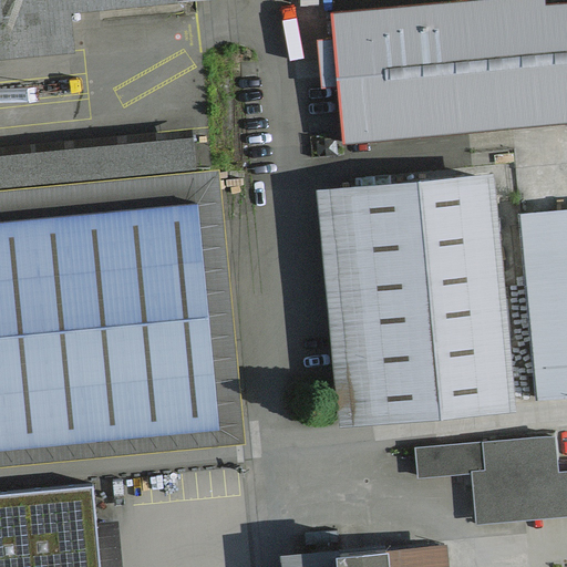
[(0,0),(0,9),(102,0),(0,0)]
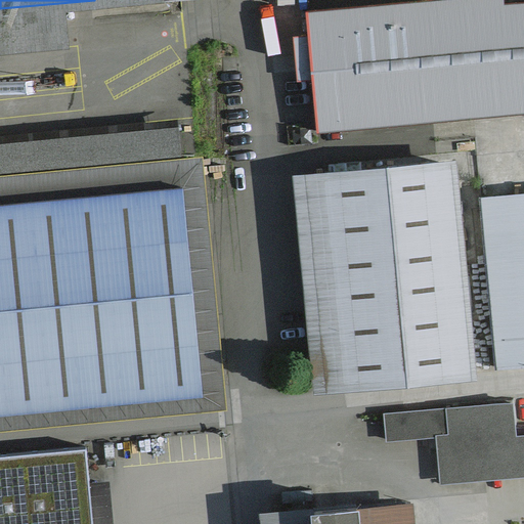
[(523,0),(368,0),(306,5),(316,129),(523,111),(523,0)]
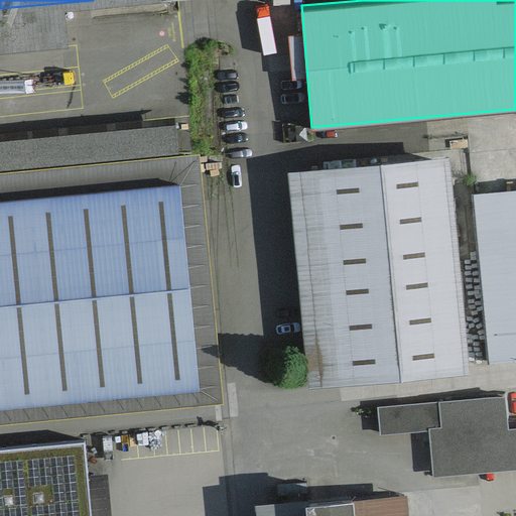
[(469,375),(447,158),(288,174),(309,391),(469,375)]
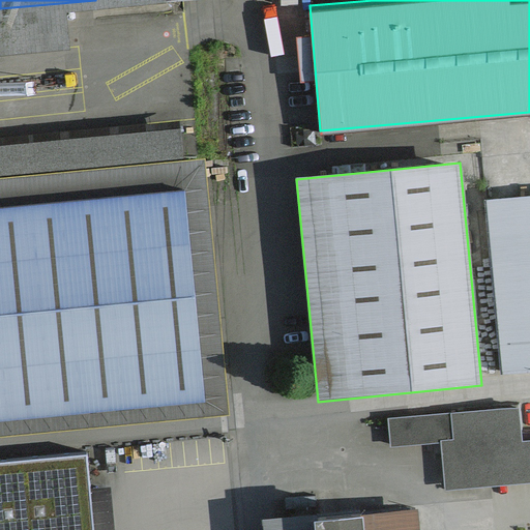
[(0,411),(201,392),(181,188),(0,206),(0,411)]
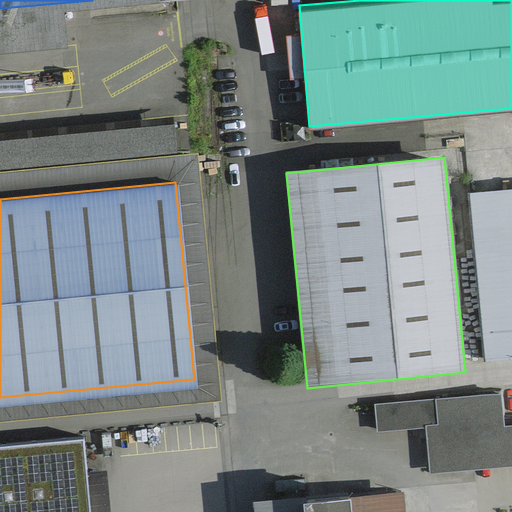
[(511,190),(505,191),(470,194),(487,362),(511,359),(511,190)]
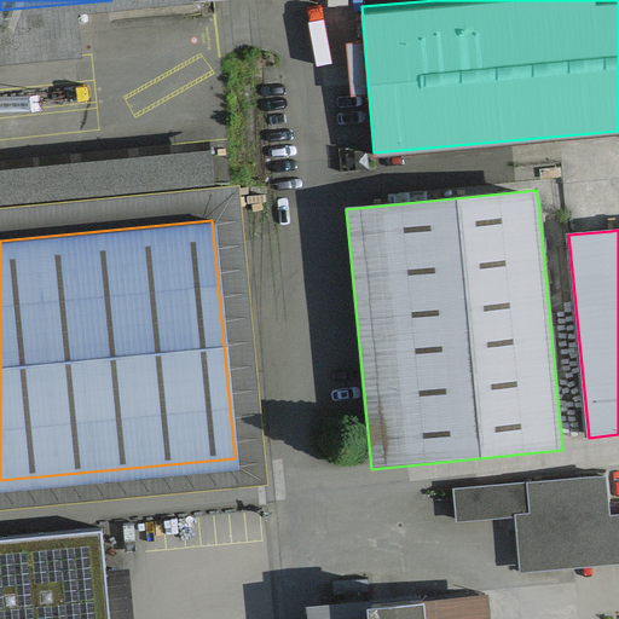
[(607,476),(453,487),(456,524),(516,519),(520,571),(565,567),(618,562),(618,512),(609,513),(607,476)]
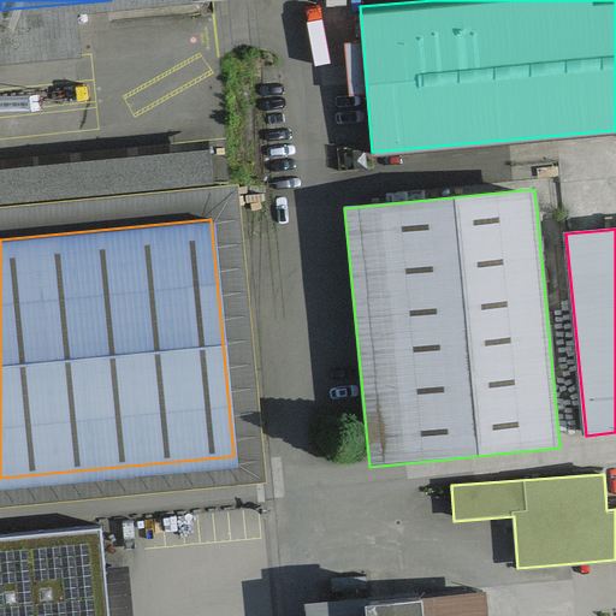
[(0,615),(104,615),(96,528),(0,537),(0,615)]
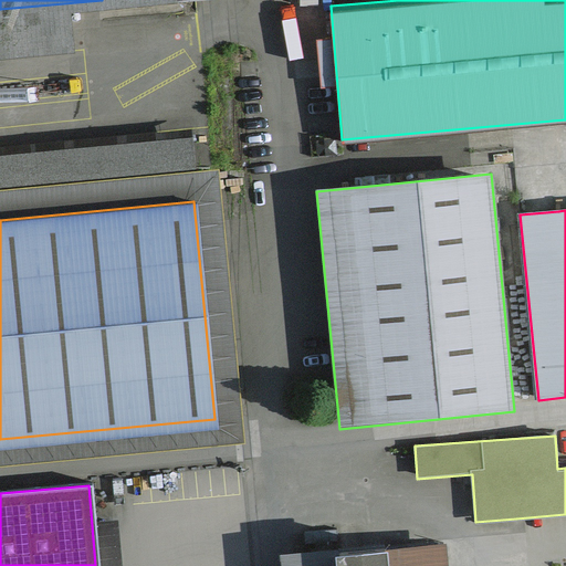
[(452,565),(450,534),(285,549),(286,565),(452,565)]
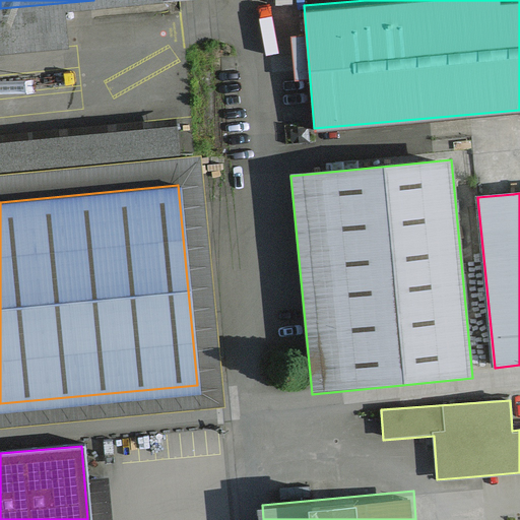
[(113,519),(111,503),(92,506),(94,519),(113,519)]
